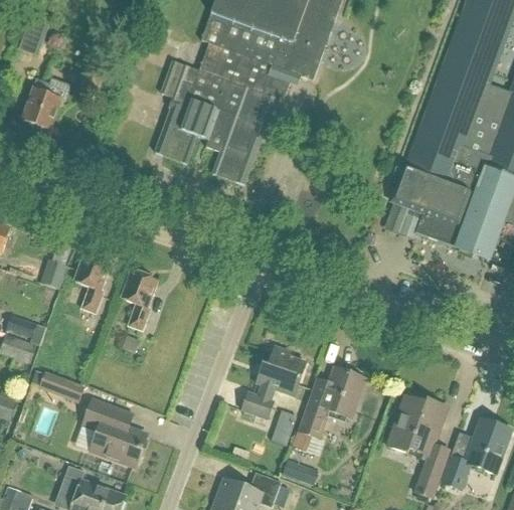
[(314,78),(341,0),(215,0),(202,39),(210,42),(200,69),(174,59),(162,93),(176,98),(156,152),(188,163),(198,135),(209,139),(207,146),(222,151),(214,173),(245,184),(277,99),(284,101),(291,81),(299,85),(302,73),(314,78)]
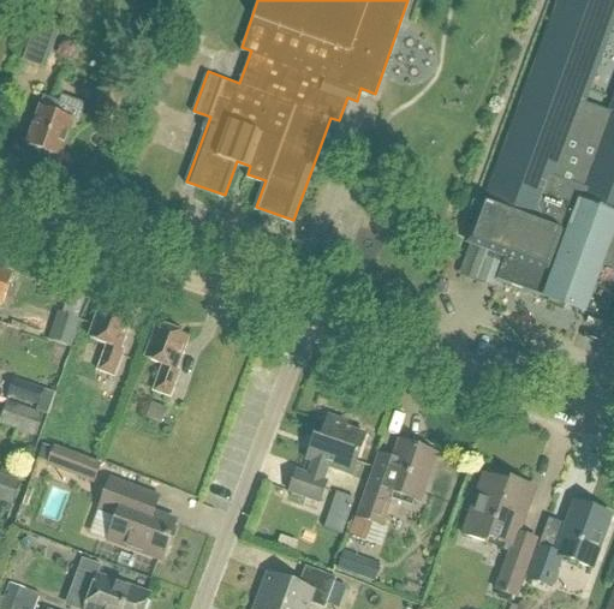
[(505,260),(499,278),(547,294),(585,309),(597,276),(613,282),(613,105),(612,111),(586,101),(613,27),(613,0),(560,0),(474,238),(471,248),(489,255),(505,260)]
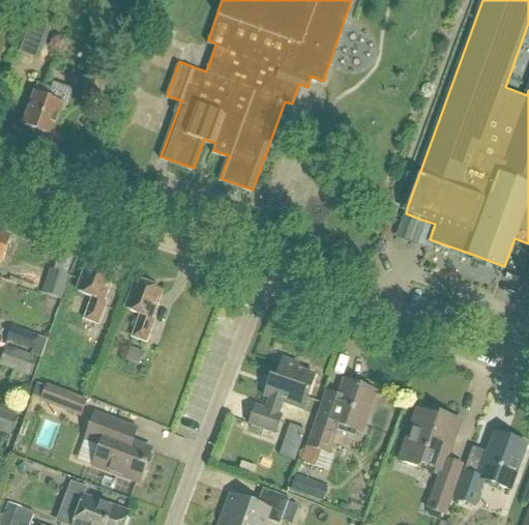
[(103,96),(110,73),(90,66),(83,90),(103,96)]
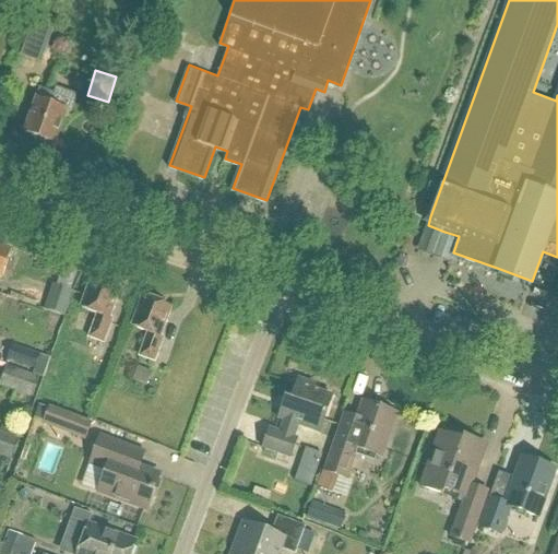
[(55,91),(40,85),(23,131),(55,142),(68,105),(72,107),(78,93),(57,85),(55,91)]
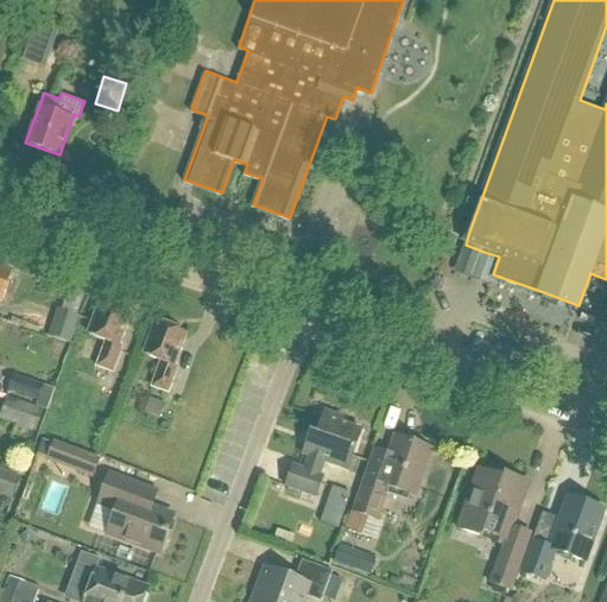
[(178,146),(183,132),(162,126),(157,139),(178,146)]
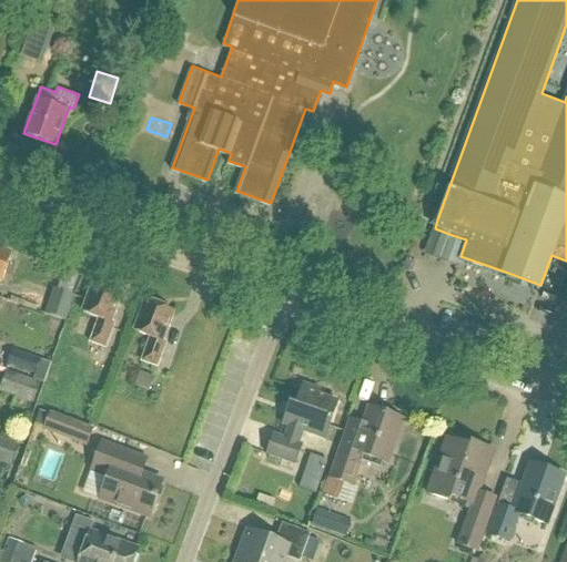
[(0,277),(2,278),(7,267),(12,249),(0,245),(0,277)]
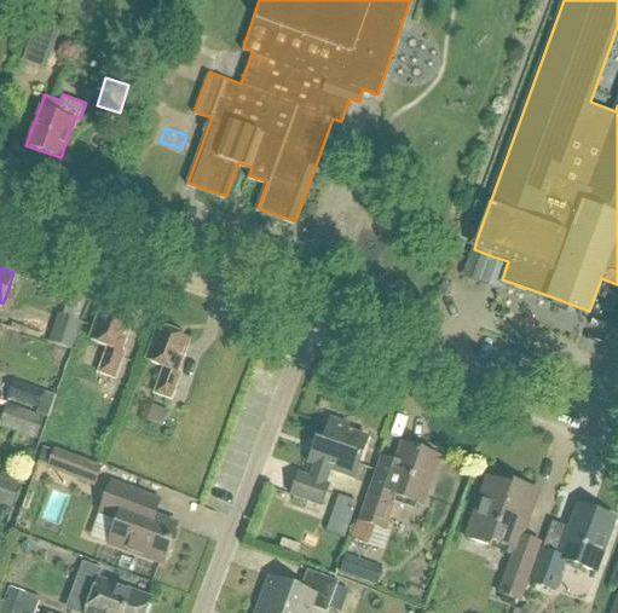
[(115,375),(125,350),(120,347),(132,316),(103,305),(91,337),(108,343),(99,370),(115,375)]
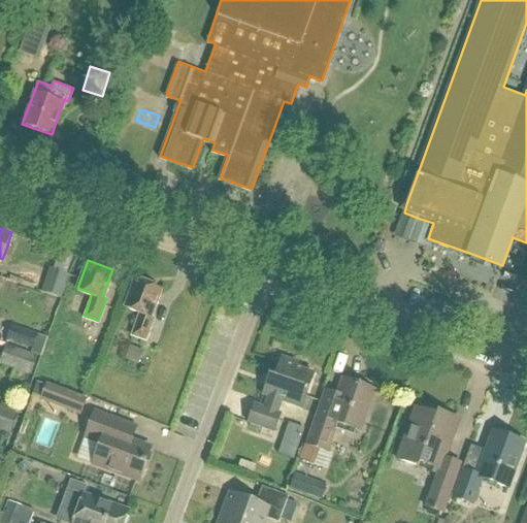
[(63,296),(71,272),(50,264),(40,289),(63,296)]
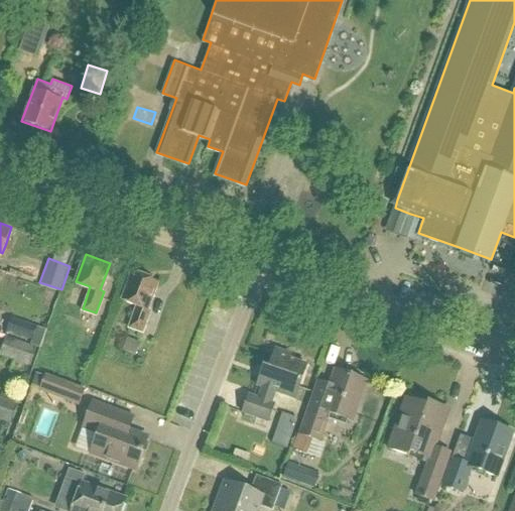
[(142,330),(150,308),(147,306),(157,280),(133,271),(123,298),(137,303),(129,326),(142,330)]
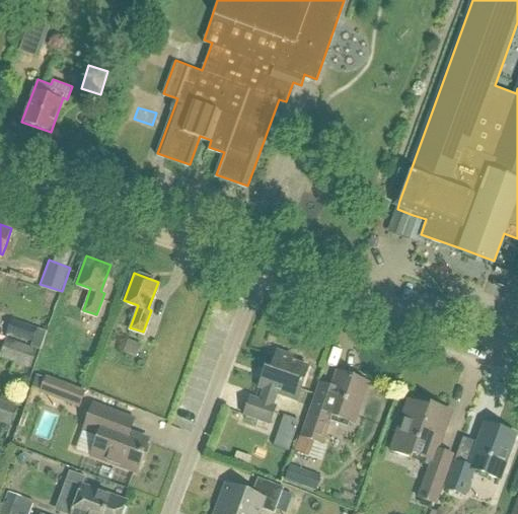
[(13,316),(8,328),(34,338),(32,343),(43,346),(49,329),(39,325),(13,316)]
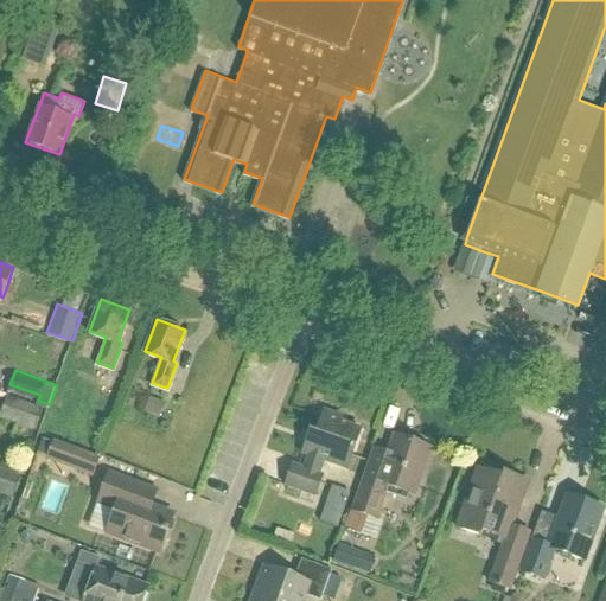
[(0,415),(36,429),(43,408),(6,394),(0,410),(0,415)]
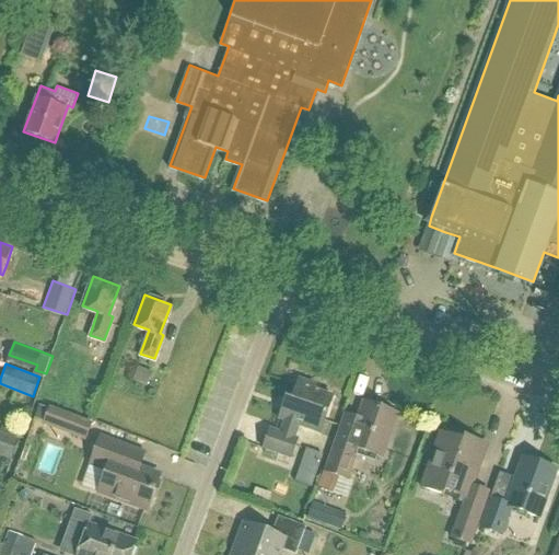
[(152,368),(140,363),(135,377),(147,381),(152,368)]
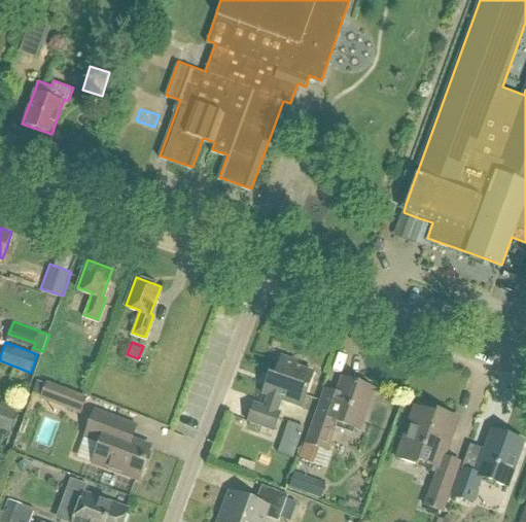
[(302,405),(313,371),(295,364),(297,359),(282,354),(275,374),(270,373),(264,390),(268,392),(264,405),(254,402),(248,418),(274,427),(280,411),(277,410),(281,397),(302,405)]
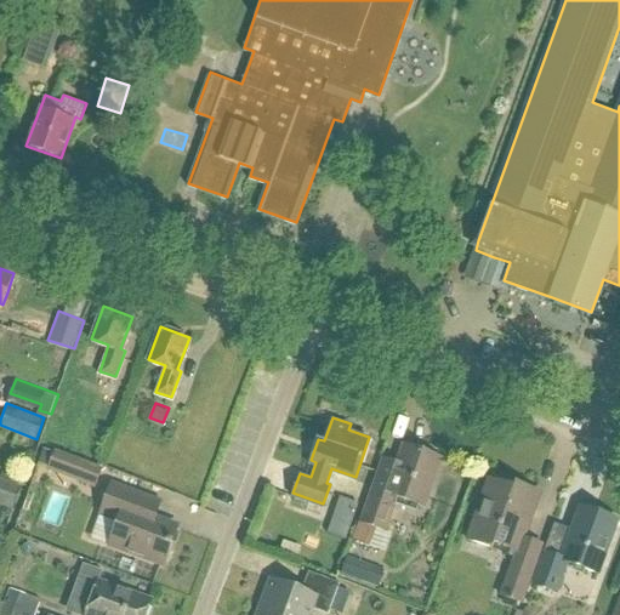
[(424,504),(441,455),(404,443),(398,457),(381,451),(351,537),(365,542),(371,527),(384,530),(394,501),(417,510),(420,502),(424,504)]
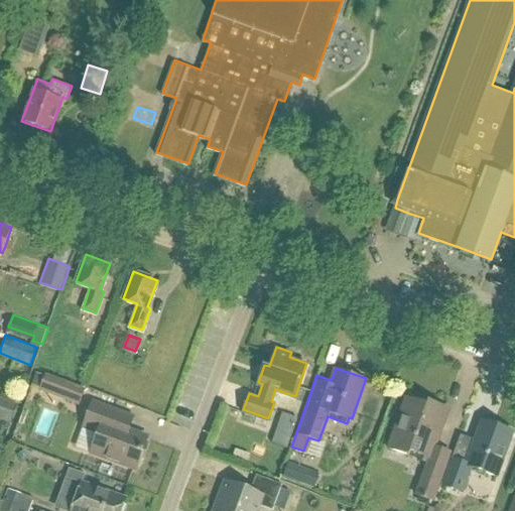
[(47,369),(41,386),(50,390),(57,373),(47,369)]
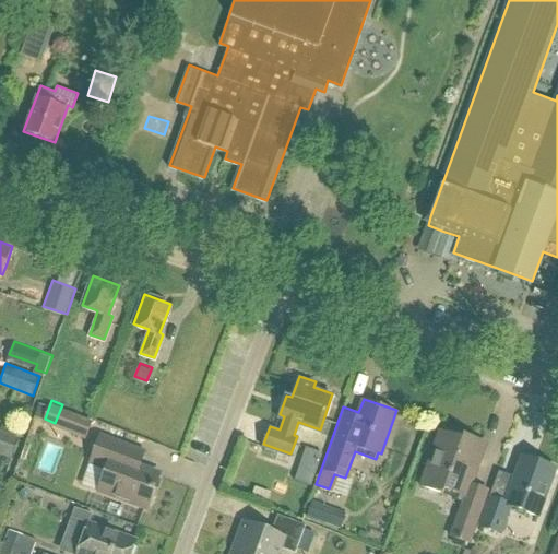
[(78,410),(70,428),(86,435),(93,416),(78,410)]
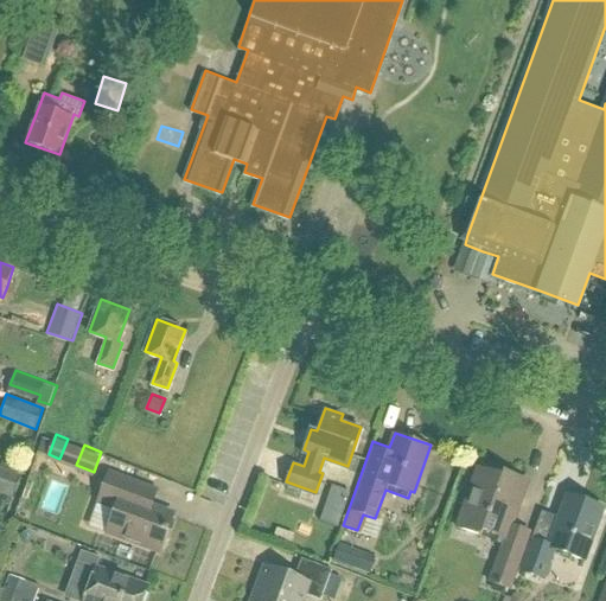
[(0,491),(13,497),(21,472),(0,465),(0,491)]
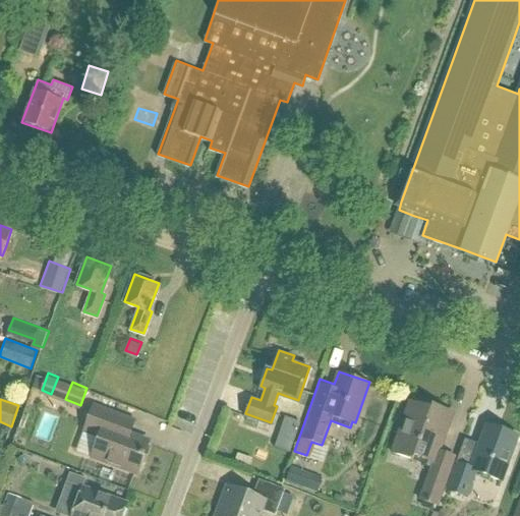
[(410,399),(392,450),(420,460),(421,455),(434,459),(436,460),(440,450),(453,411),(421,400),(420,403),(410,399)]
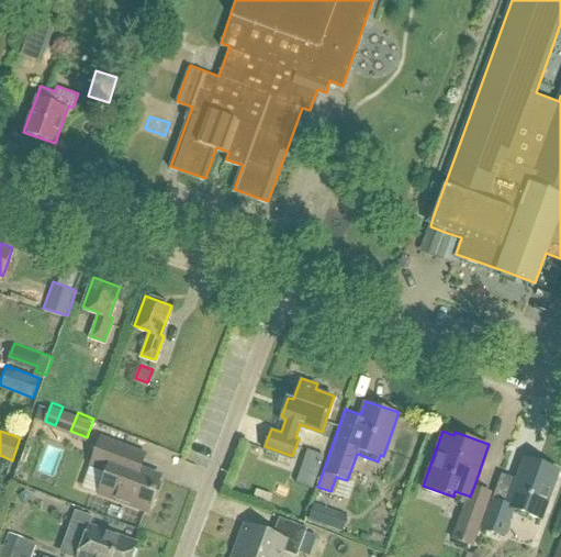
[(149,509),(161,476),(141,468),(146,452),(102,435),(91,464),(108,469),(100,490),(149,509)]
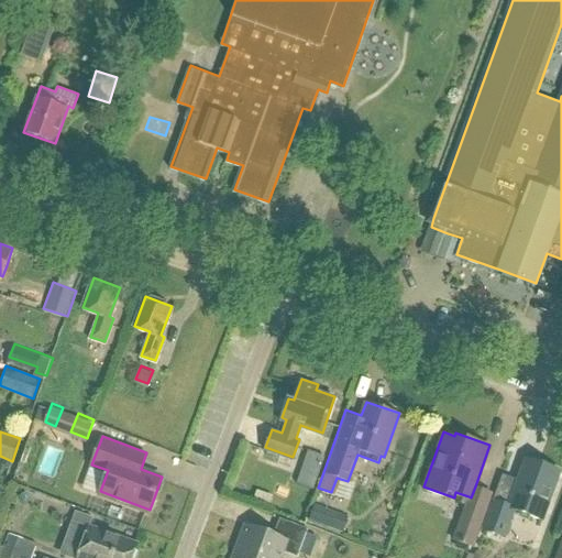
[(251,481),(256,461),(240,457),(234,477),(251,481)]
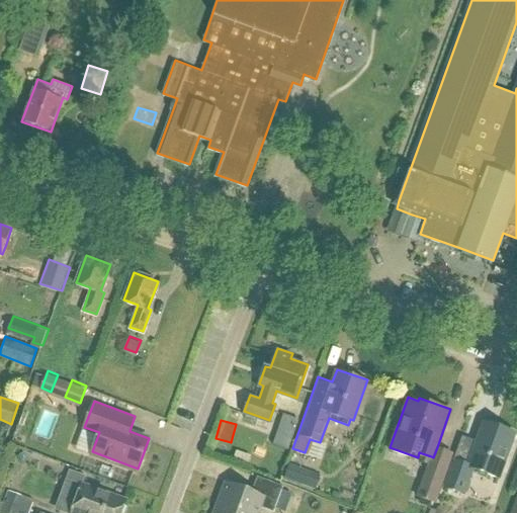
[(500,477),(515,432),(485,421),(468,463),(454,458),(445,485),(465,492),(475,467),(500,477)]
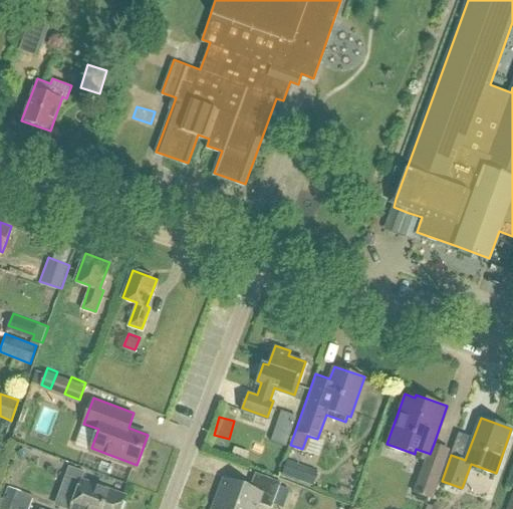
[(276,428),(273,439),(287,443),(291,433),(276,428)]
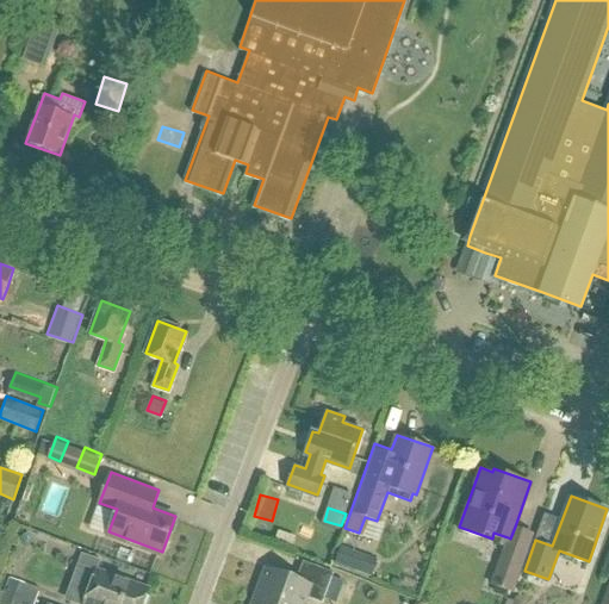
[(356,571),(364,552),(341,543),(334,561),(356,571)]
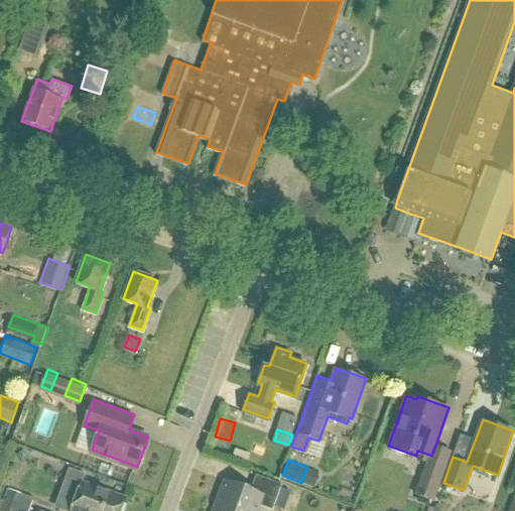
[(442,474),(424,468),(416,491),(433,497),(442,474)]
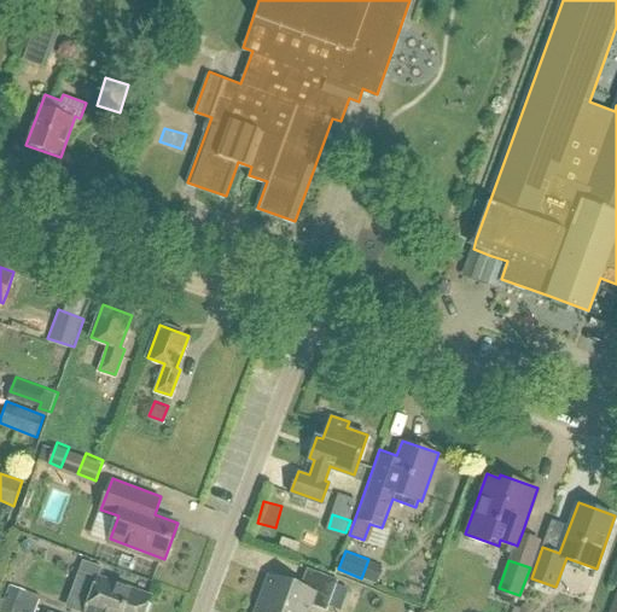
[(262,595),(306,611),(310,611),(314,602),(329,607),(339,577),(309,565),(302,583),(271,572),(262,595)]
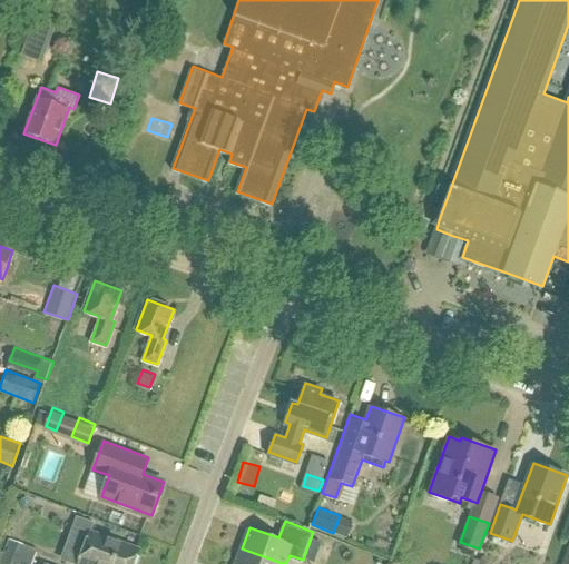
[(133,563),(139,547),(91,530),(78,563),(133,563)]
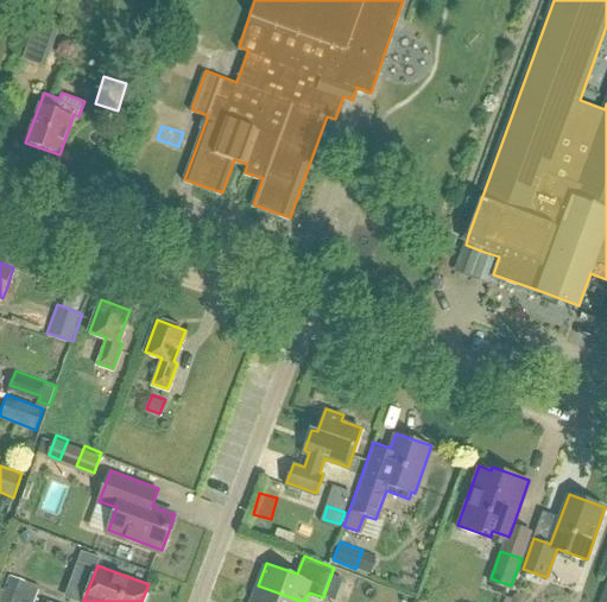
[(11,574),(0,600),(0,601),(33,601),(40,584),(11,574)]
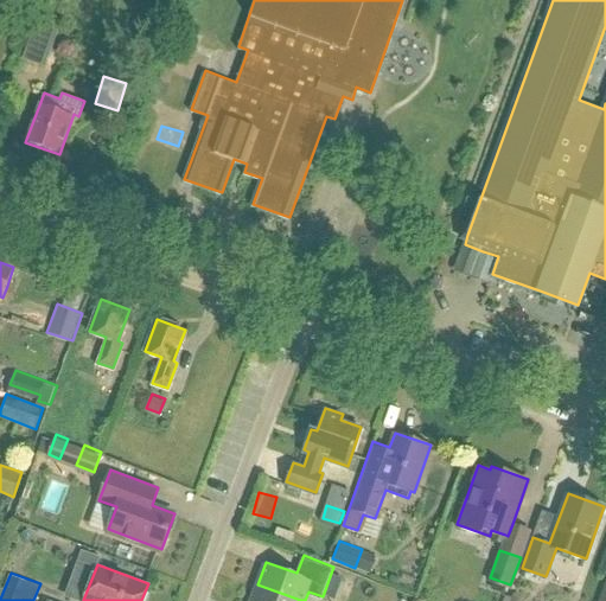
[(300,600),(257,584),(250,600),(300,600)]
